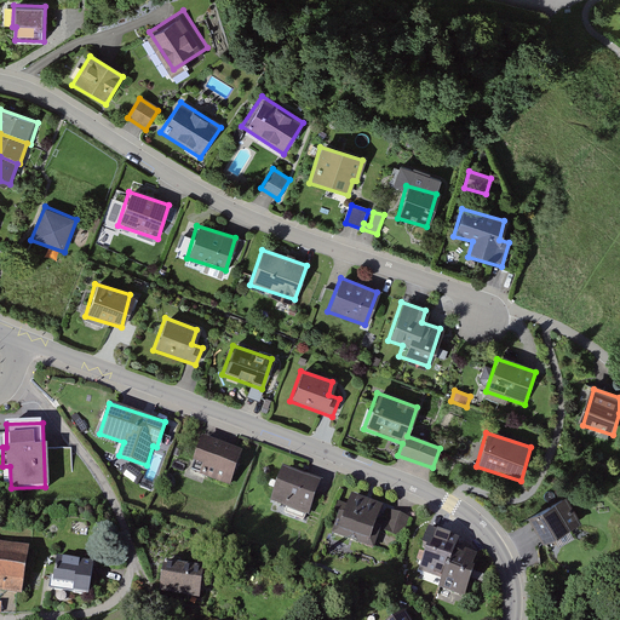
[(237,454),(196,441),(188,466),(205,472),(202,478),(227,487),(237,454)]
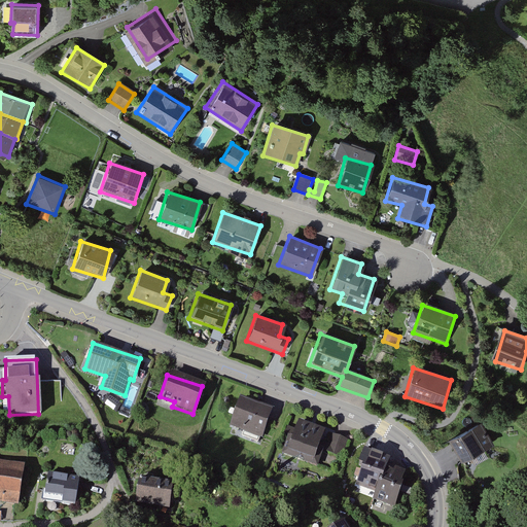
[(271,411),(238,399),(227,428),(261,440),(271,411)]
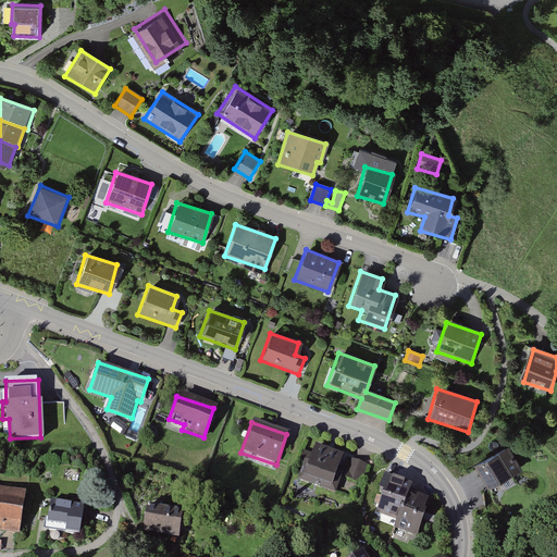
[(342,458),(310,446),(298,479),(334,494),(342,477),(335,473),(342,458)]
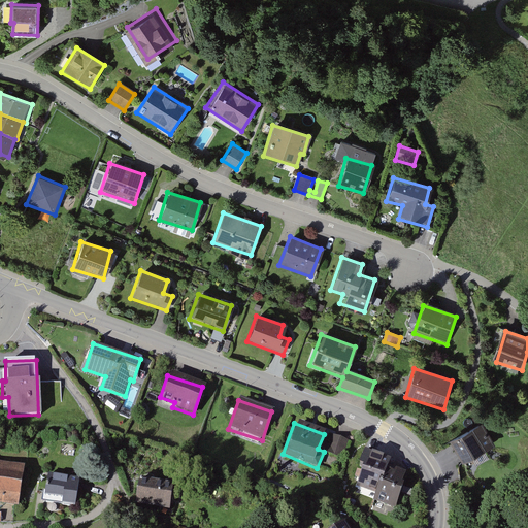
[(484,425),(450,442),(463,466),(496,448),(484,425)]
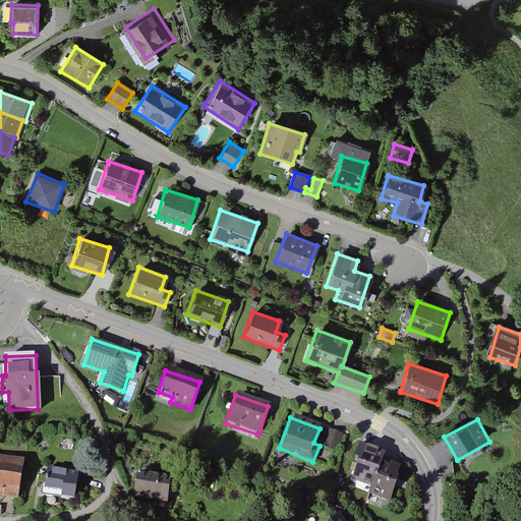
[(359,456),(356,455),(349,481),(367,486),(365,495),(389,502),(398,467),(379,462),(381,453),(361,448),(359,456)]
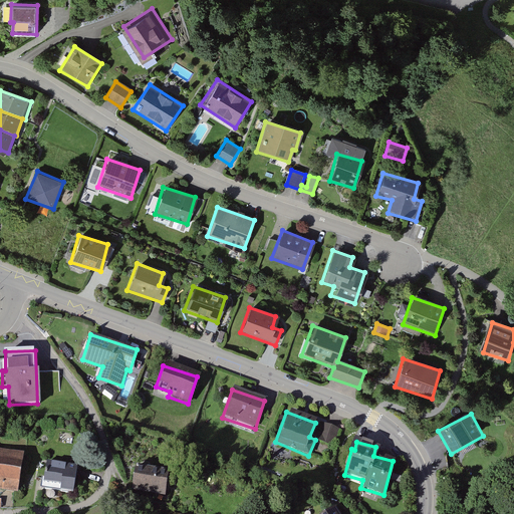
[(0,487),(18,491),(23,454),(0,450),(0,487)]
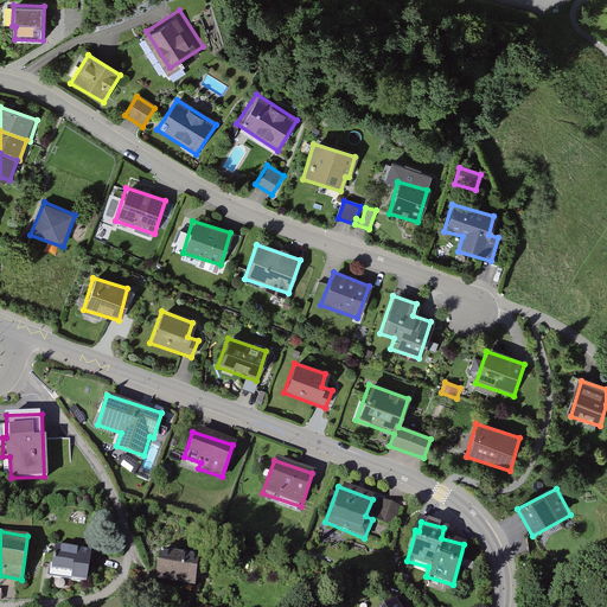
[(85,582),(91,550),(55,544),(49,576),(85,582)]
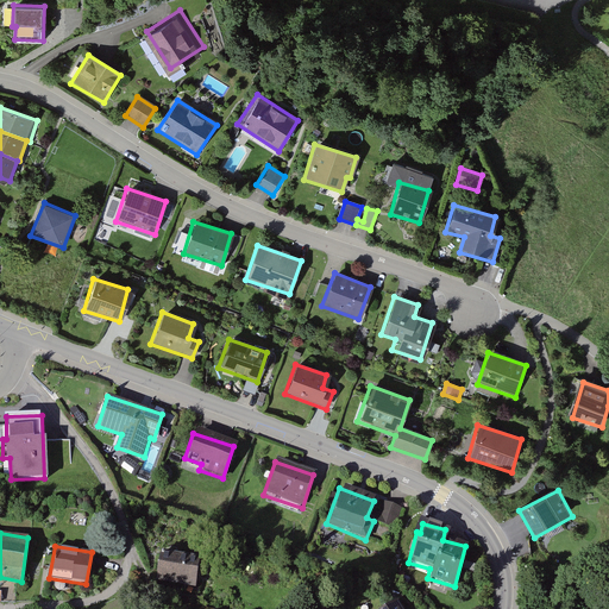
[(196,560),(156,553),(150,586),(190,592),(196,560)]
